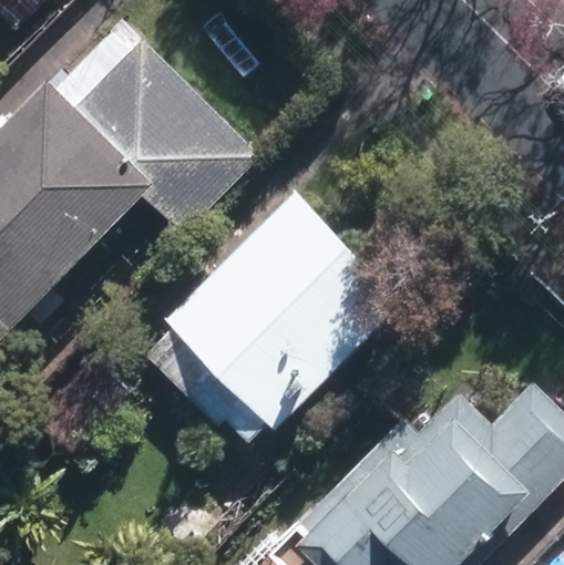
[(44,0),(0,0),(0,12),(16,29),(44,0)]
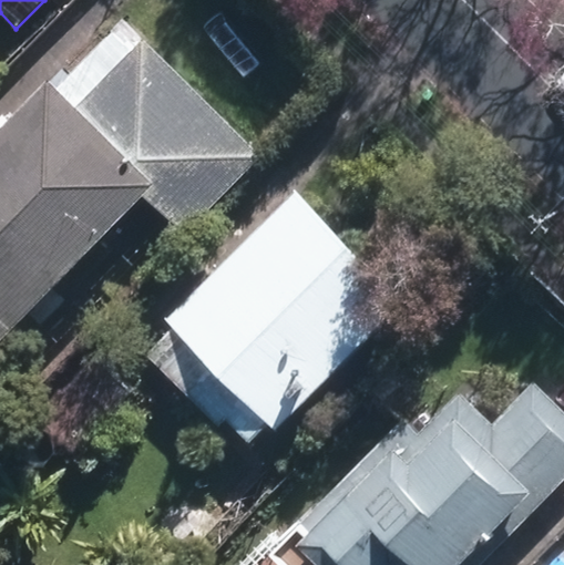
[(0,335),(140,194),(182,237),(259,157),(142,41),(130,54),(109,36),(57,89),(45,76),(0,123),(0,335)]
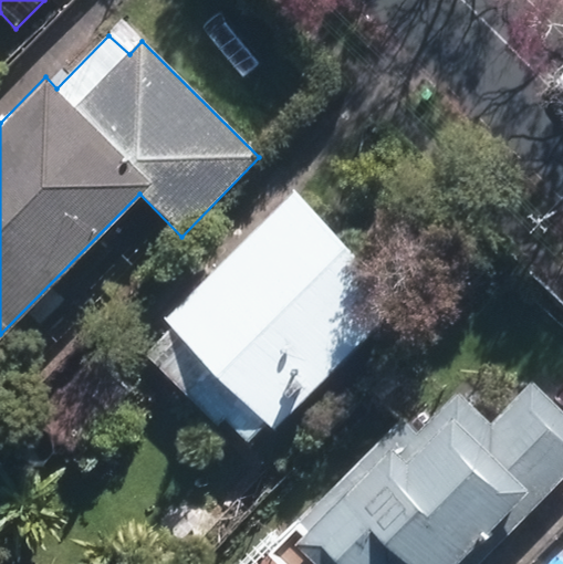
[(275,428),(405,300),(294,190),(166,317),(174,325),(145,354),(238,447),(267,419),(275,428)]
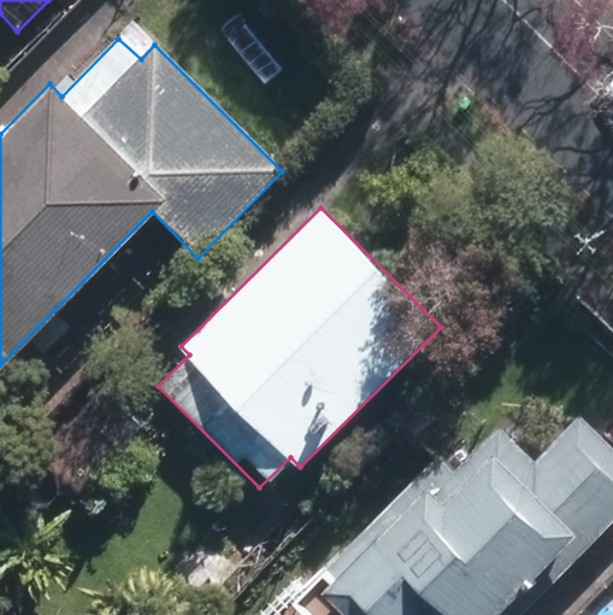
[(148,435),(112,399),(45,468),(82,504),(148,435)]
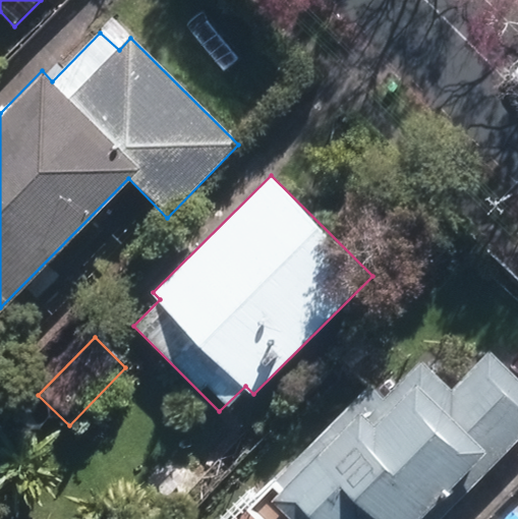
[(441,518),(517,440),(517,380),(488,351),(451,390),(421,360),(385,398),(370,383),(247,507),(260,518),(441,518)]
